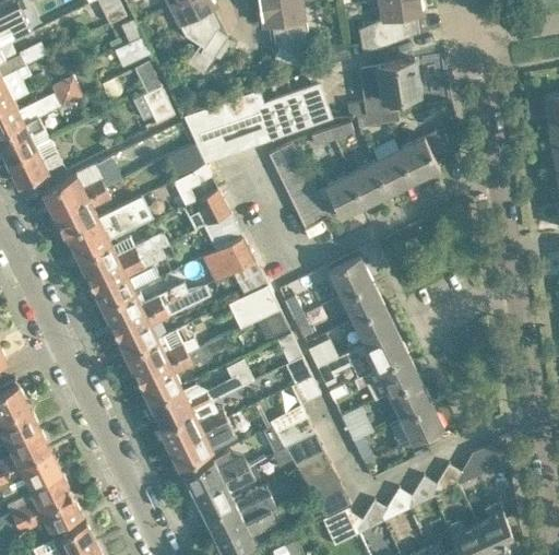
[(117,0),(102,9),(109,25),(117,21),(126,16),(117,0)]
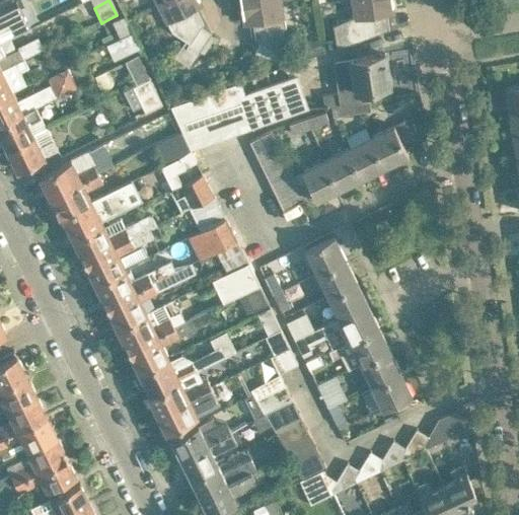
[(203,5),(200,0),(170,0),(158,6),(172,33),(189,45),(186,50),(198,57),(211,35),(201,28),(204,25),(195,9),(203,5)]
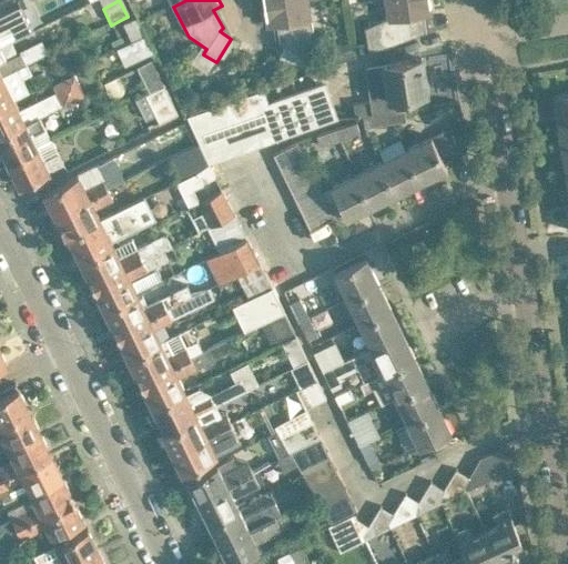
[(423,16),(432,14),(428,0),(392,0),(385,1),(388,20),(364,30),(364,32),(365,31),(368,54),(426,34),(423,16)]
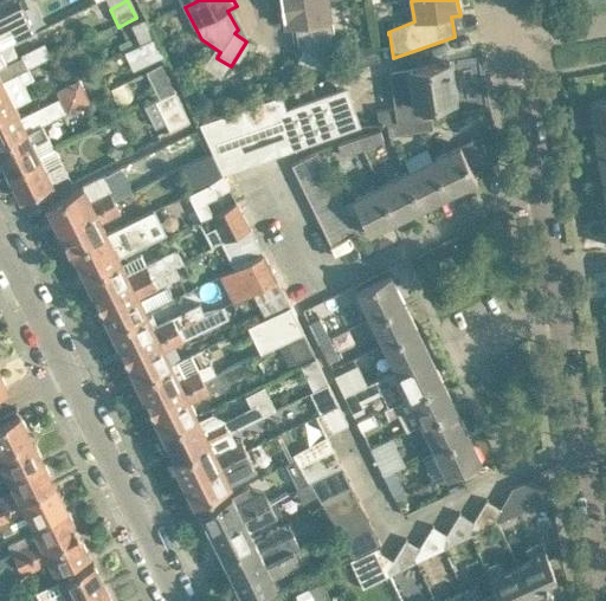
[(333,36),(328,1),(282,8),(285,30),(295,27),(298,49),(302,51),(297,64),(326,75),(330,59),(324,57),(333,36)]
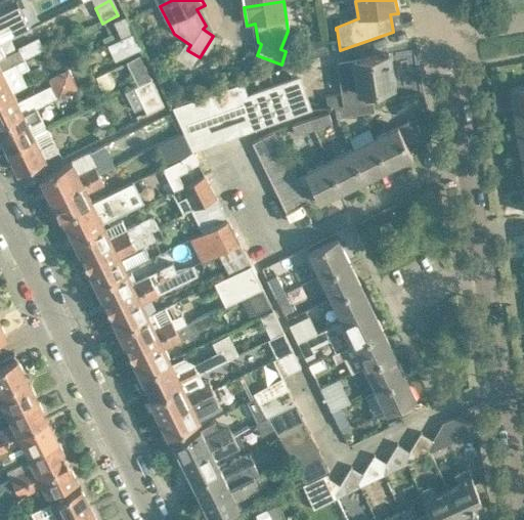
[(0,45),(0,46),(0,44),(0,38),(27,25),(18,8),(0,16),(0,45)]
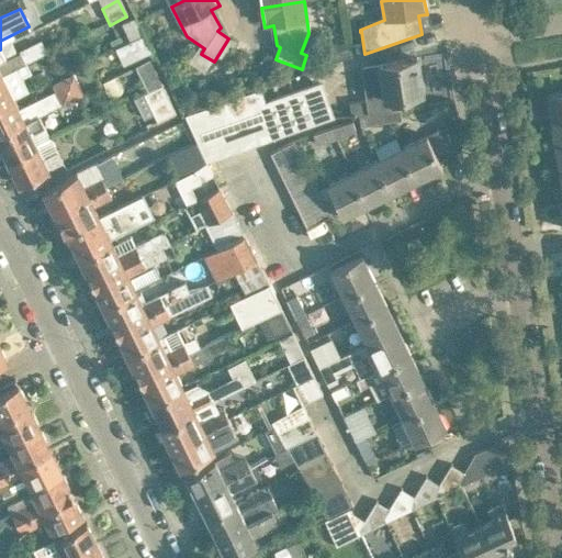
[(135,20),(121,26),(128,43),(143,37),(135,20)]
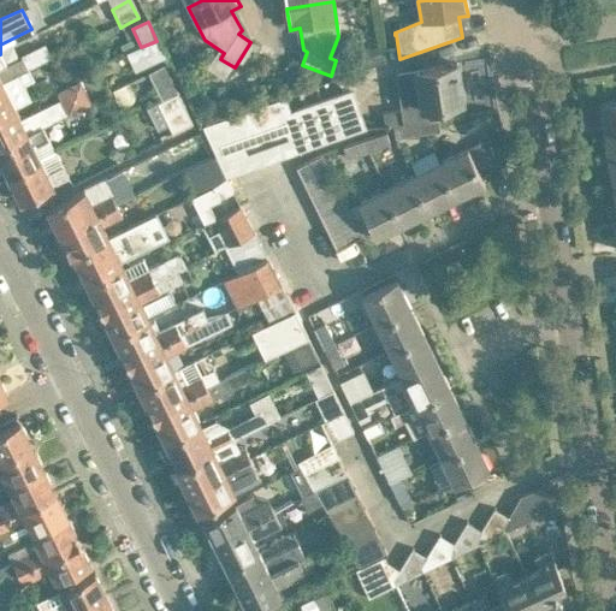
[(148,46),(137,51),(146,69),(157,64),(148,46)]
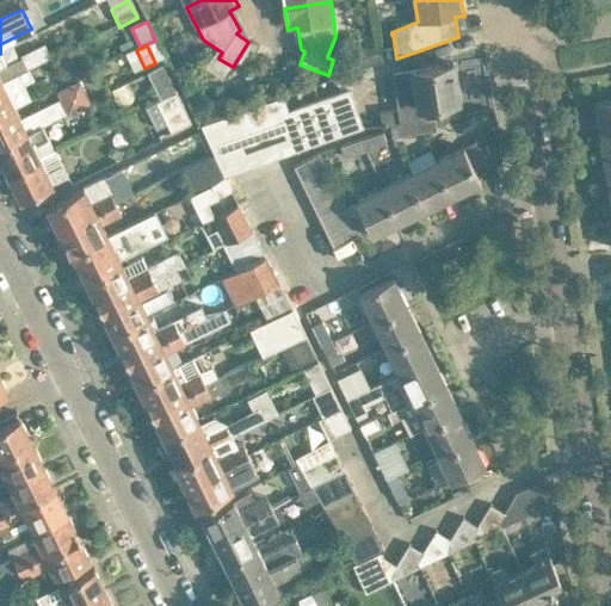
[(375,49),(360,54),(365,68),(380,63),(375,49)]
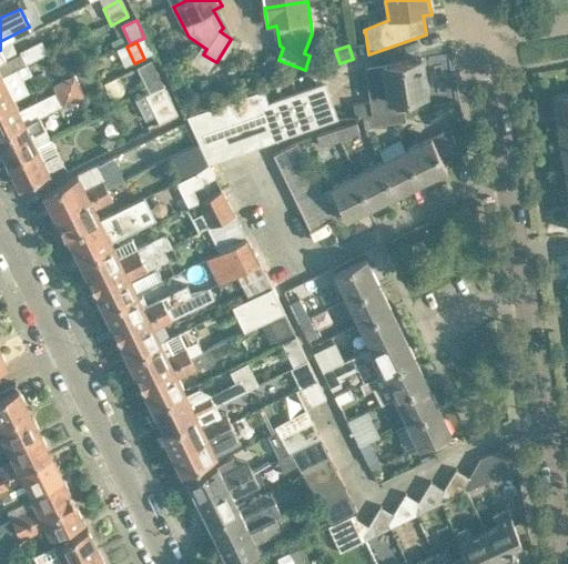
[(0,79),(26,67),(26,66),(42,58),(38,48),(0,66),(0,79)]
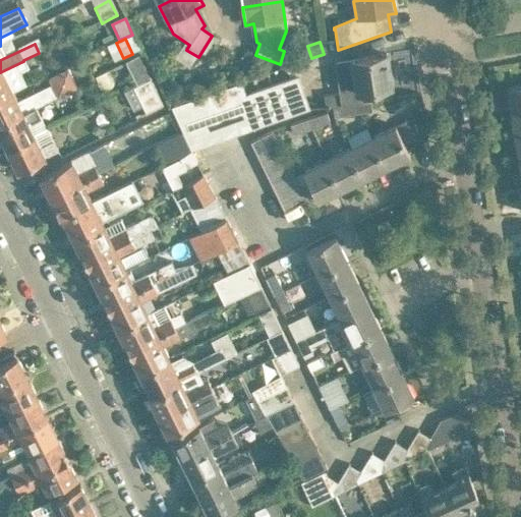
[(391,88),(387,56),(357,61),(336,64),(341,95),(324,98),(326,110),(333,109),(361,105),(359,93),(391,88)]
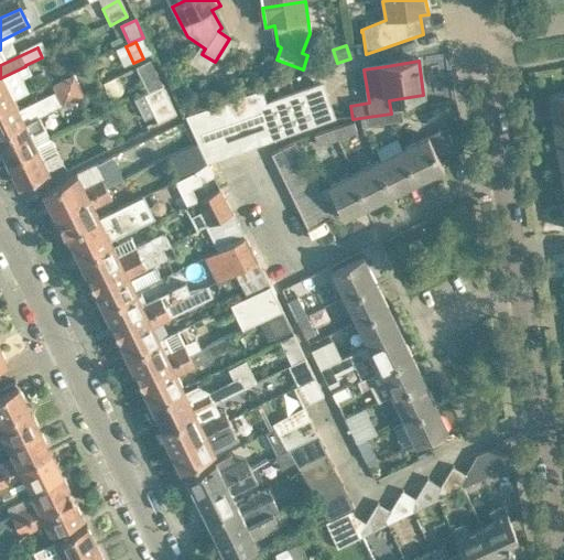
[(136,70),(148,93),(162,86),(150,63),(136,70)]
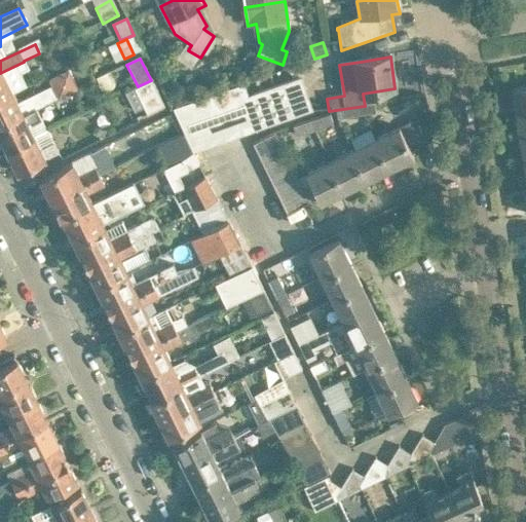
[(0,100),(12,94),(7,82),(29,71),(24,62),(0,73),(0,100)]
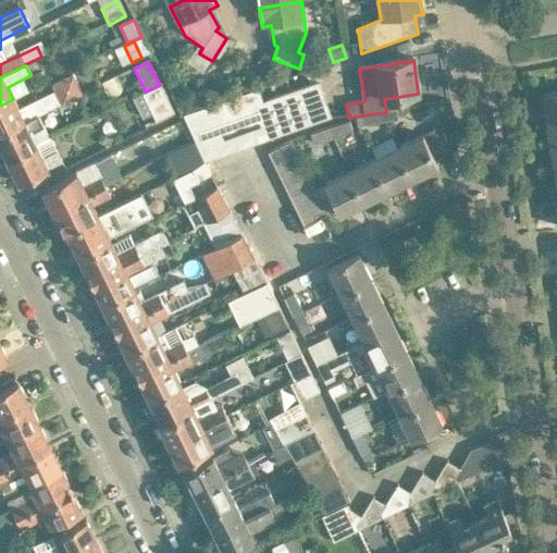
[(50,85),(53,93),(19,110),(13,99),(0,106),(0,135),(39,117),(39,115),(82,94),(72,74),(50,85)]
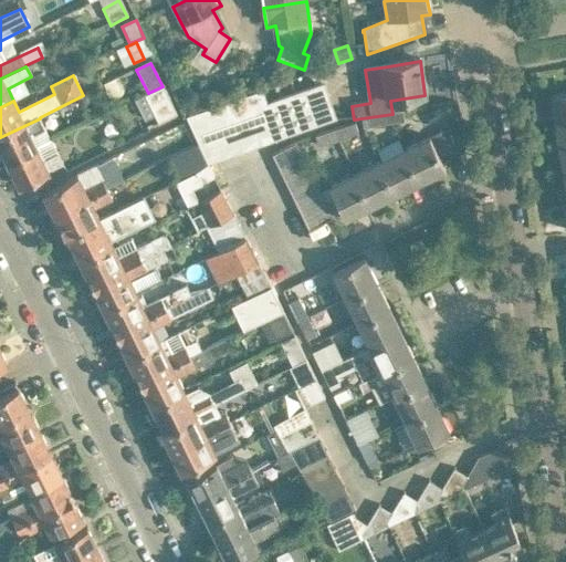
[(158,124),(176,115),(163,87),(134,102),(144,122),(155,117),(158,124)]
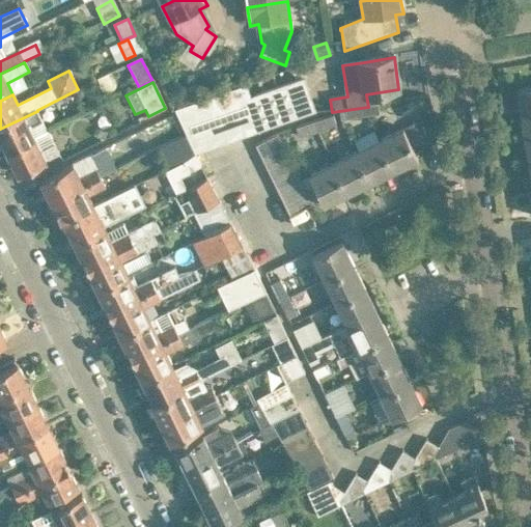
[(196,155),(313,113),(303,82),(250,100),(245,86),(180,109),(189,135),(196,155)]
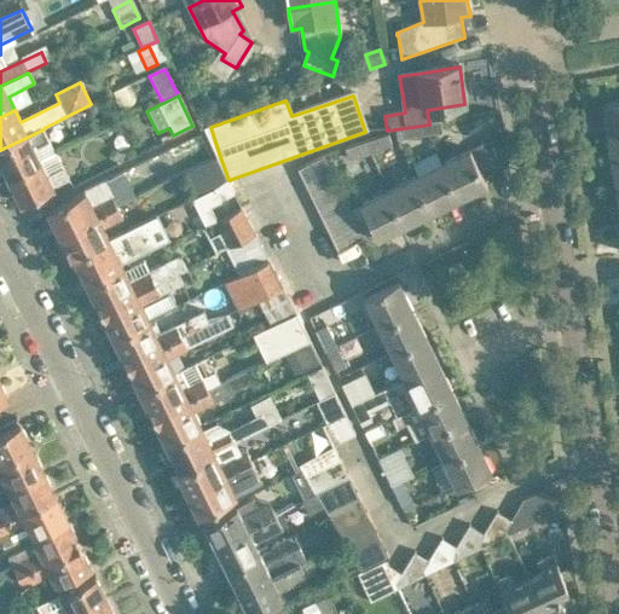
[(618,137),(618,104),(602,108),(608,139),(618,137)]
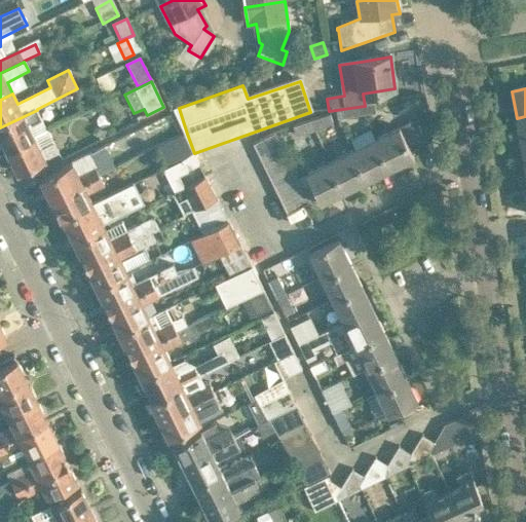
[(365,106),(336,110),(337,120),(376,114),(375,105),(365,106)]
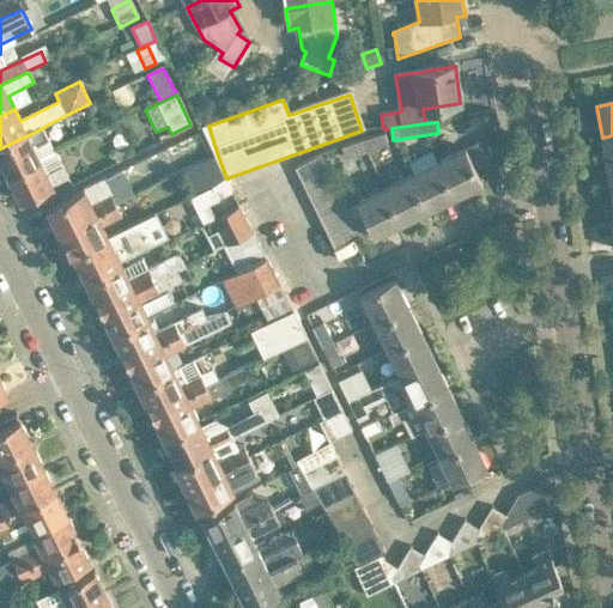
[(0,163),(0,171),(4,180),(55,153),(55,152),(54,152),(49,143),(49,141),(43,128),(0,149),(0,160),(1,163),(0,163)]
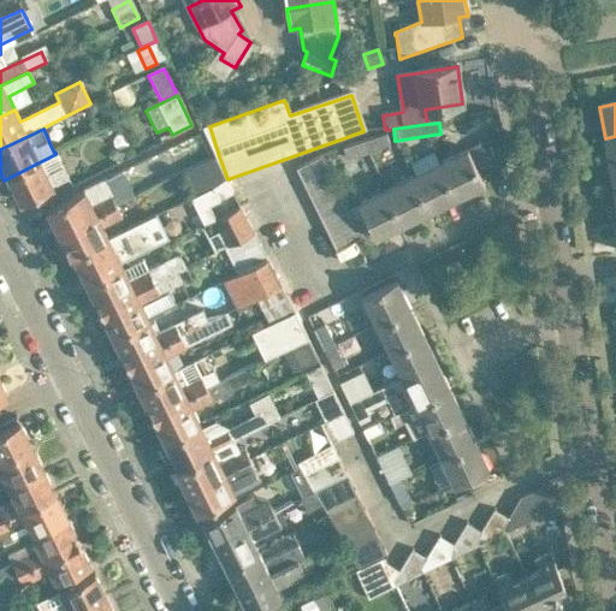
[(348,161),(390,147),(386,136),(344,150),(348,161)]
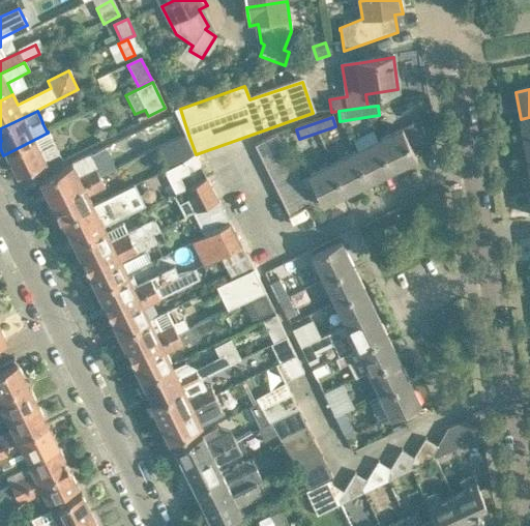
[(529,117),(521,119),(525,145),(529,143),(529,117)]
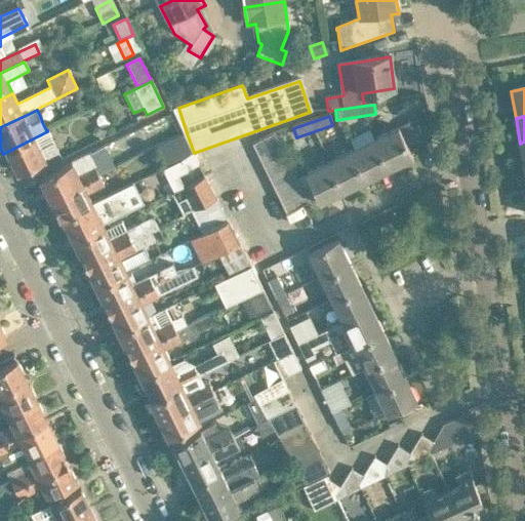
[(145,137),(172,123),(169,117),(140,130),(145,137)]
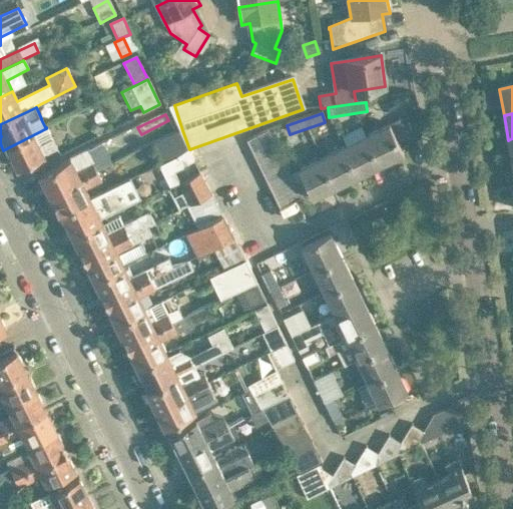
[(389,126),(367,137),(381,165),(404,154),(389,126)]
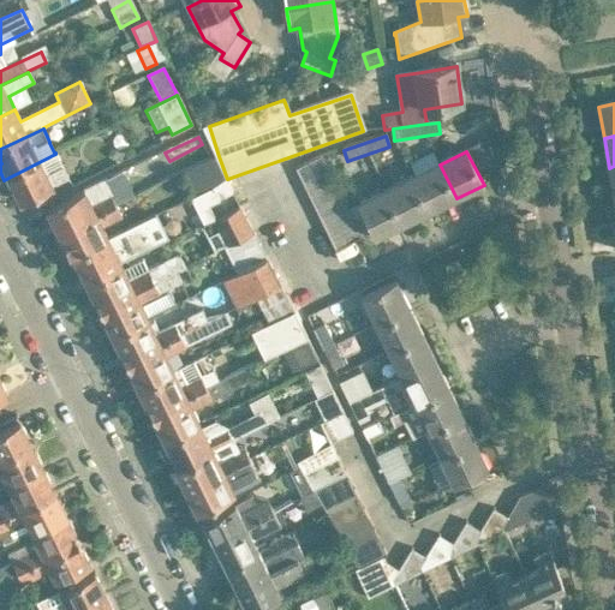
[(63,168),(55,154),(4,180),(11,193),(15,191),(22,204),(42,193),(69,180),(63,168)]
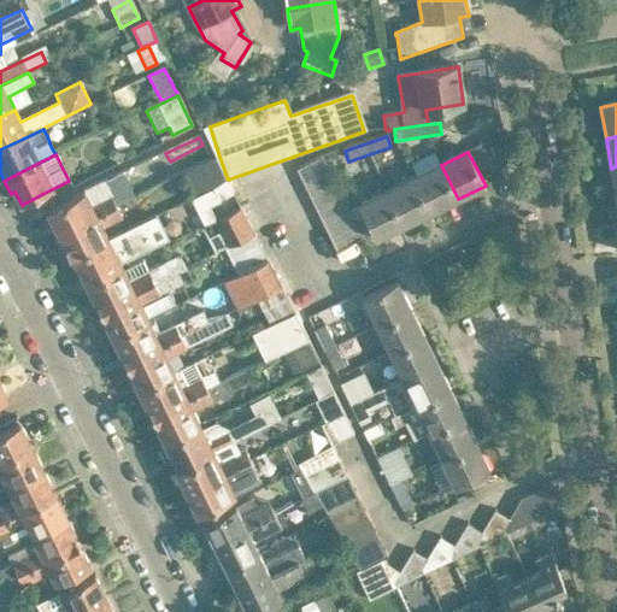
[(194,200),(228,183),(216,157),(182,175),(194,200)]
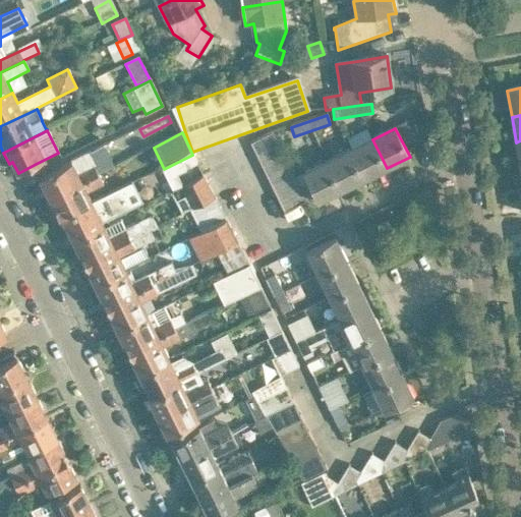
[(270,134),(250,144),(255,156),(276,146),(270,134)]
